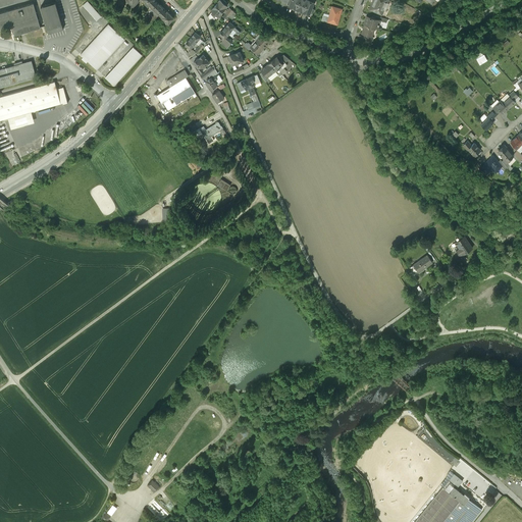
[(83,32),(74,0),(69,0),(77,33),(83,32)]
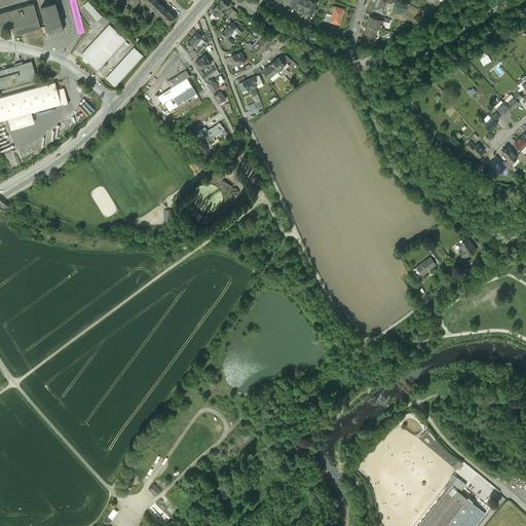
[(154,0),(150,5),(156,11),(161,5),(155,0),(154,0)]
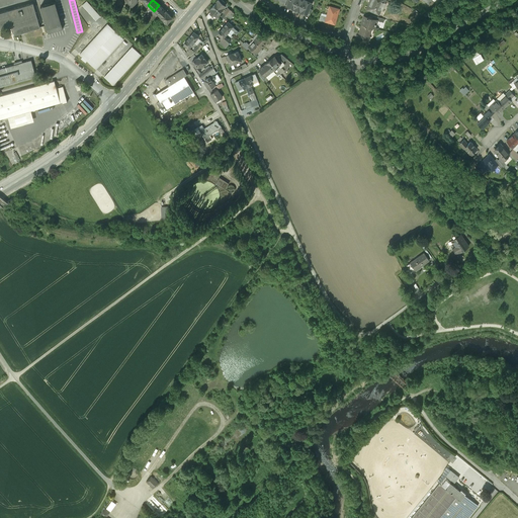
[(219,0),(218,0),(214,5),(222,11),(226,6),(224,4),(226,2),(223,0),(221,0),(220,1),(219,0)]
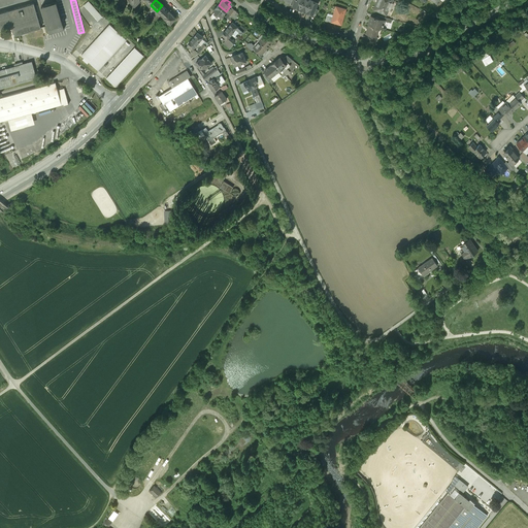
[(293,6),(299,9),(302,0),(295,0),(293,5),(293,6)]
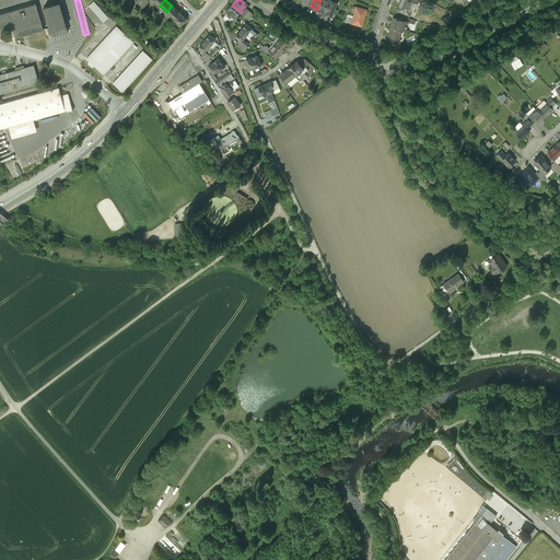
[(321,0),(317,10),(324,12),(329,0),(321,0)]
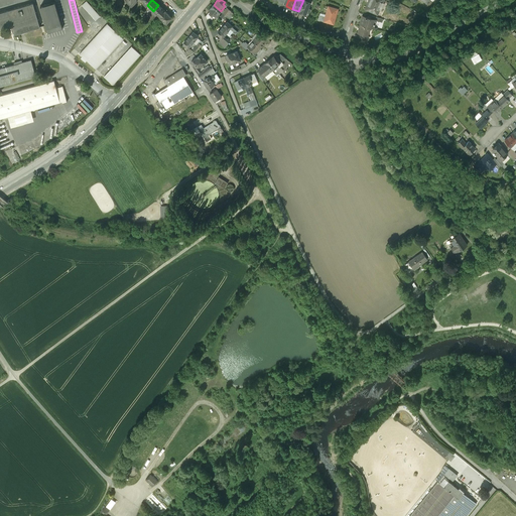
[(303,0),(298,11),(305,14),(305,13),(307,10),(308,8),(310,2),(304,0),(303,0)]
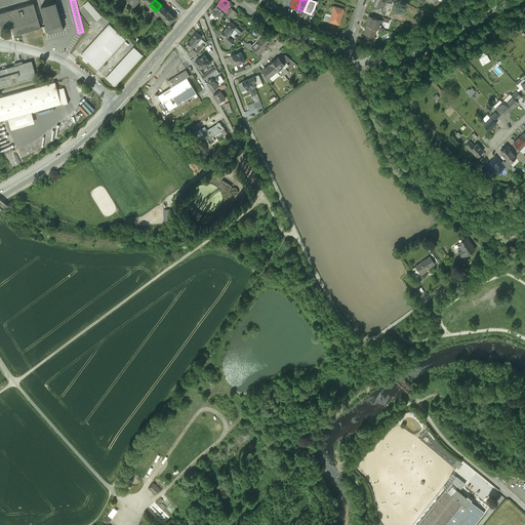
[(375,0),(372,9),(384,15),(391,0),(375,0)]
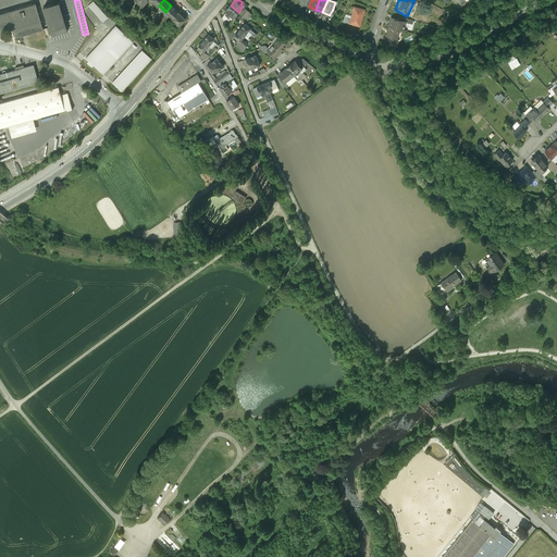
[(108,17),(94,1),(88,5),(103,22),(108,17)]
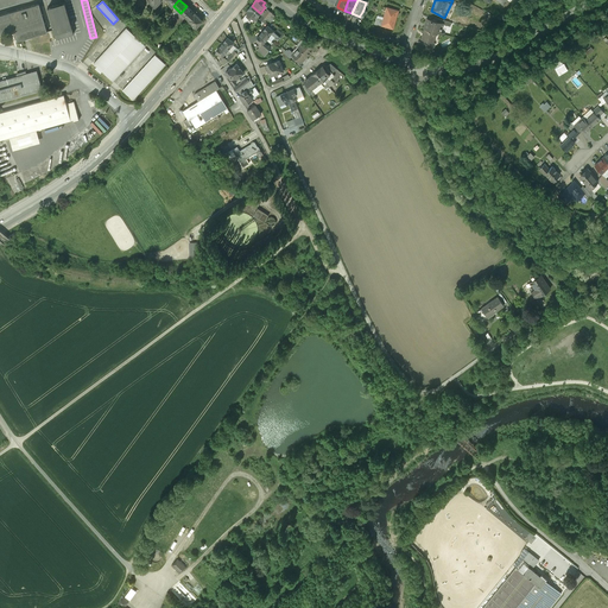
[(64,2),(48,7),(57,38),(74,33),(64,2)]
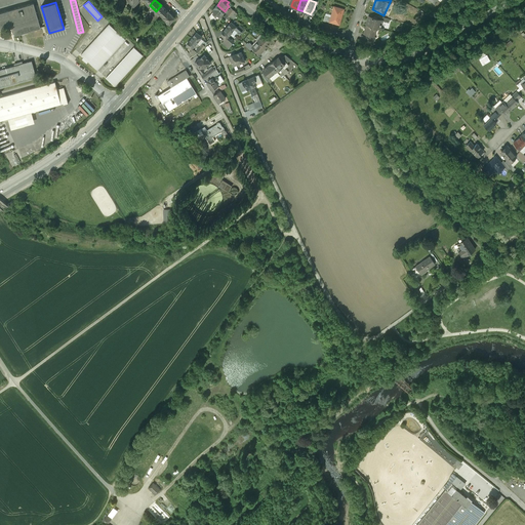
[(14,35),(41,27),(34,3),(0,12),(0,29),(11,26),(14,35)]
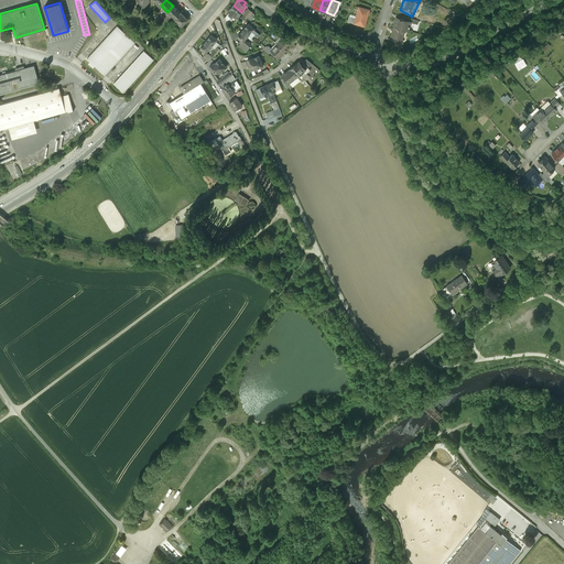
[(167,12),(174,19),(180,12),(173,6),(167,12)]
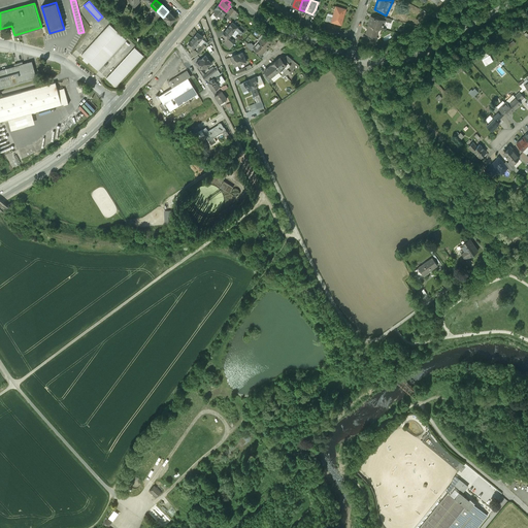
[(226,11),(219,5),(213,10),(216,11),(213,13),(218,17),(219,14),(221,17),(226,11)]
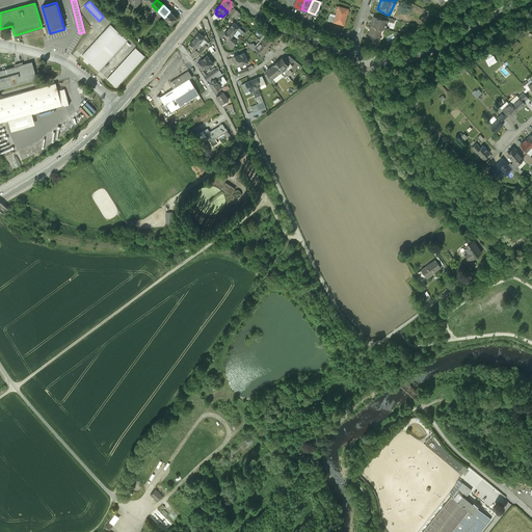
[(339,6),(335,22),(344,25),(348,9),(339,6)]
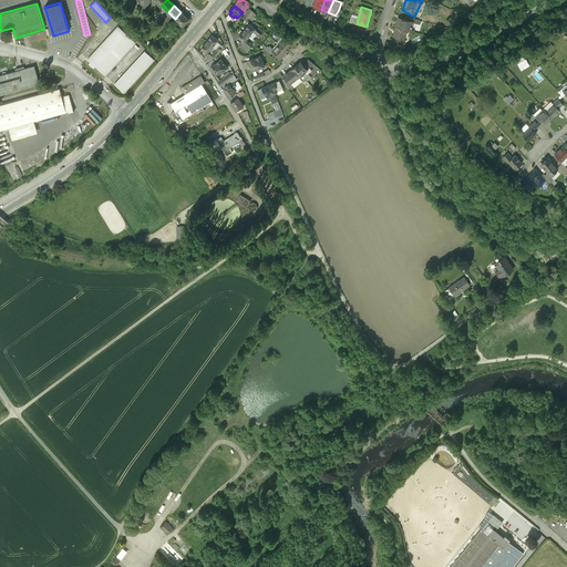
[(255,11),(250,8),(245,14),(249,18),(255,11)]
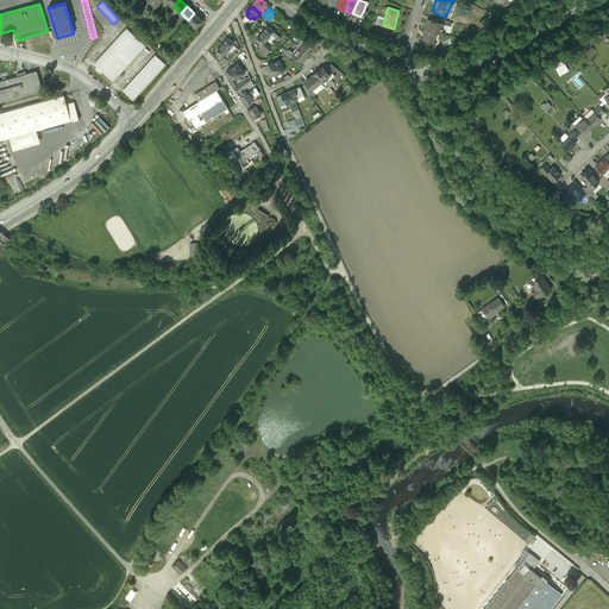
[(188,20),(196,27),(203,20),(195,13),(194,13),(188,20)]
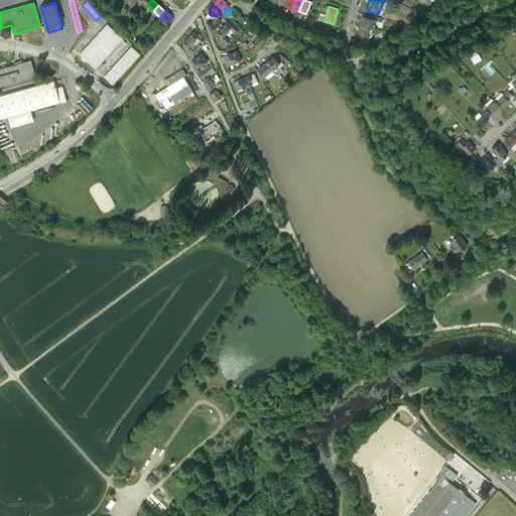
[(371,19),(363,17),(360,25),(370,27),(373,28),(374,25),(375,25),(375,24),(376,21),(371,19)]
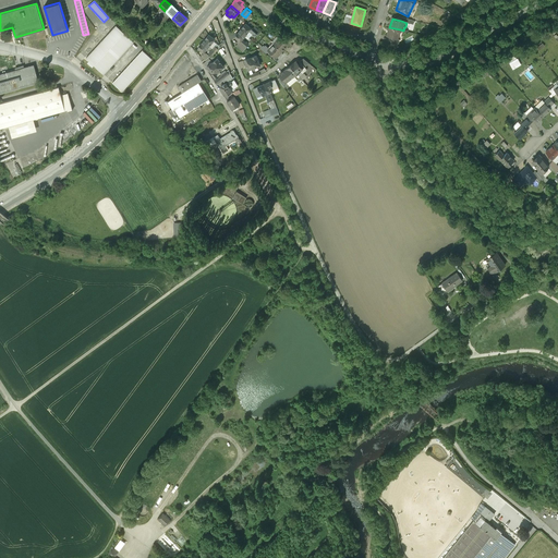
[(252,29),(245,24),(240,31),(245,35),(250,31),(253,34),(255,36),(257,34),(252,29)]
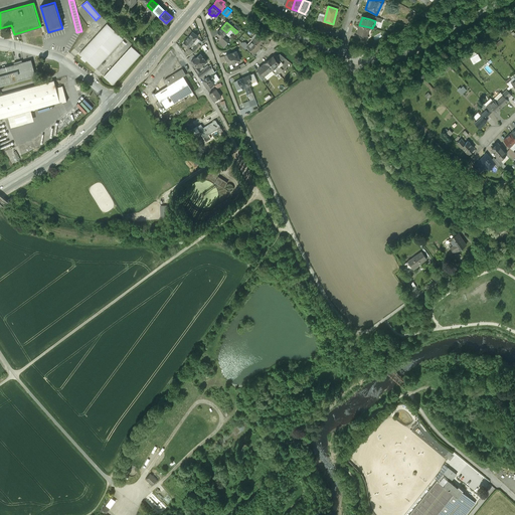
[(107,23),(79,53),(96,68),(124,38),(107,23)]
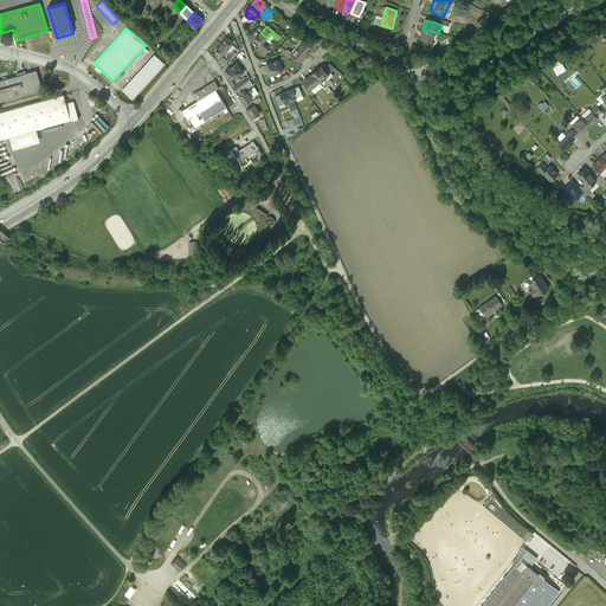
[(284,34),(277,27),(274,32),(279,37),(281,38),(284,34)]
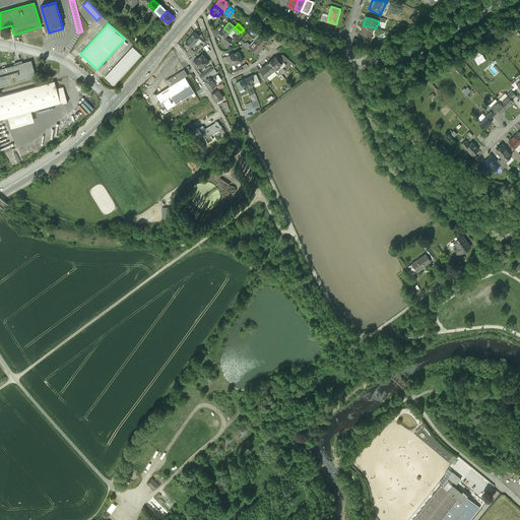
[(373,27),(363,25),(361,34),(366,35),(370,37),(373,27)]
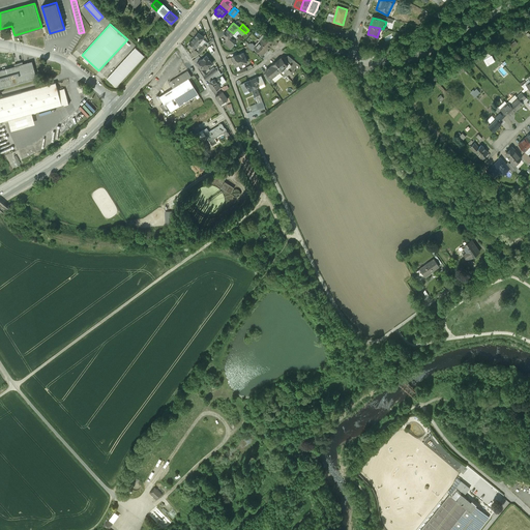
[(228,29),(223,35),(228,39),(225,43),(231,48),(236,41),(234,39),(233,40),(230,37),(233,33),(228,29)]
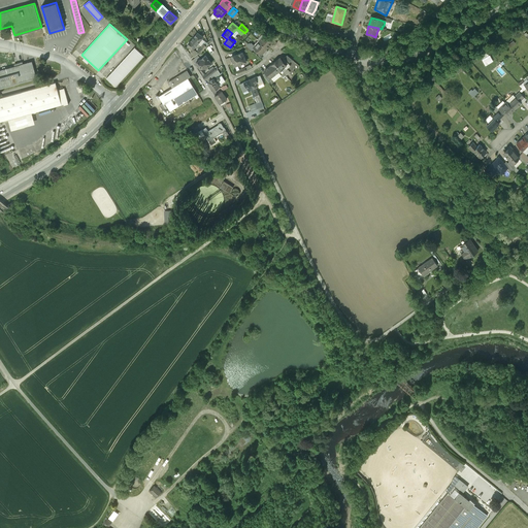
[(198,43),(203,37),(198,33),(193,39),(198,43)]
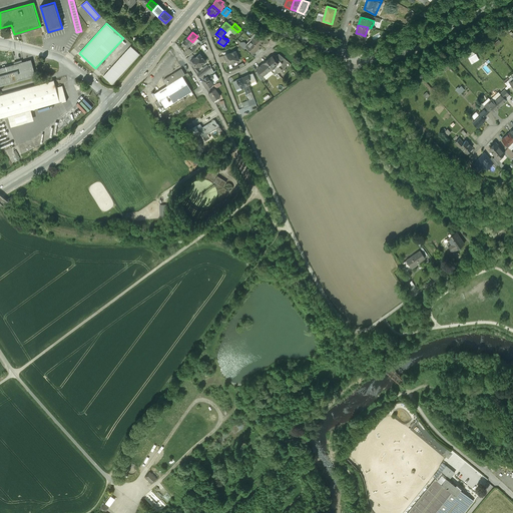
[(258,35),(252,40),(260,47),(265,41),(263,40),(258,35)]
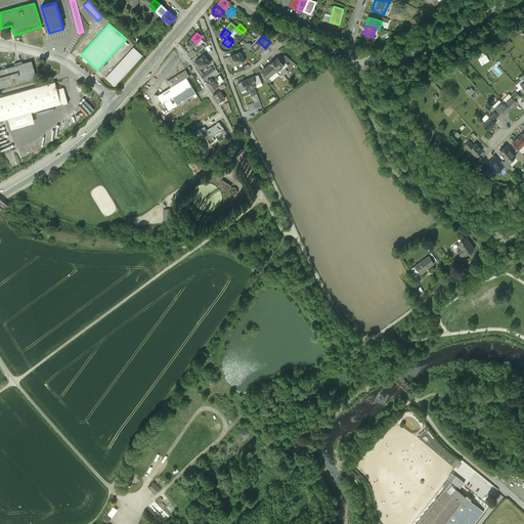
[(191,49),(197,43),(191,39),(186,44),(191,49)]
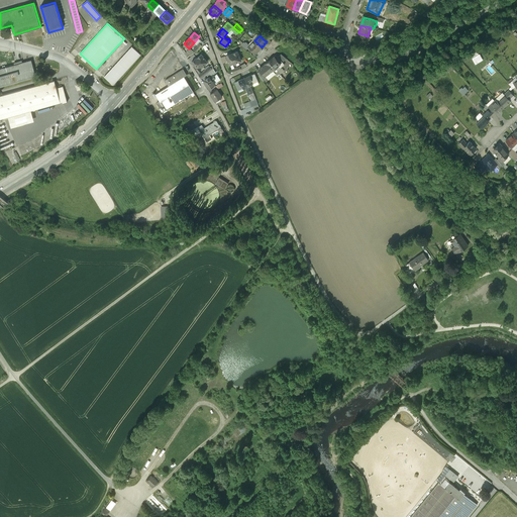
[(254,40),(248,46),(256,54),(262,47),(254,40)]
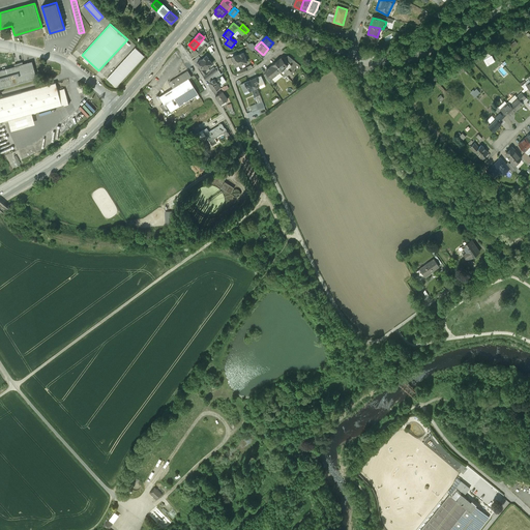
[(136,48),(107,79),(116,87),(144,56),(136,48)]
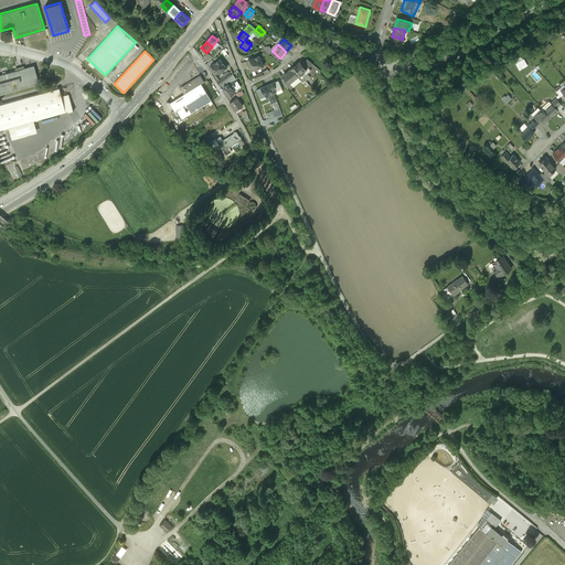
[(259,56),(254,59),(257,67),(264,66),(259,56)]
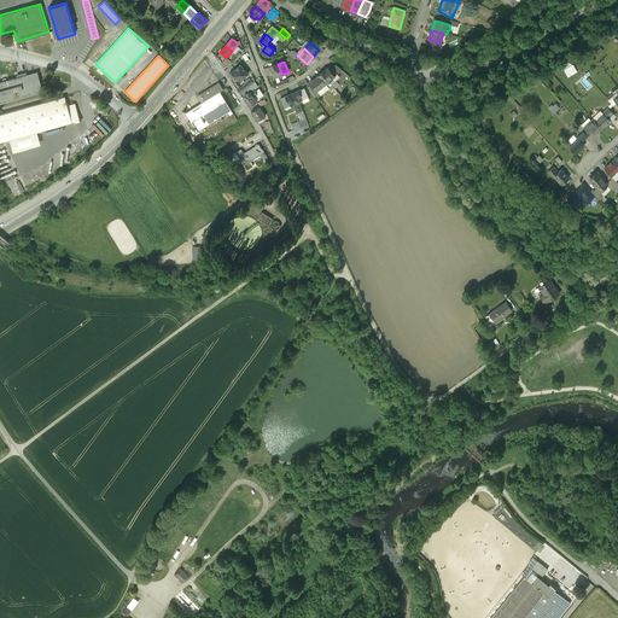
[(270,66),(274,77),(281,74),(278,64),(270,66)]
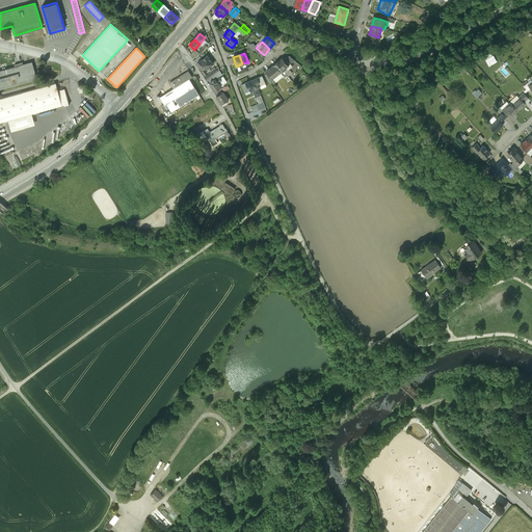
[(208,68),(213,63),(207,56),(203,59),(208,68)]
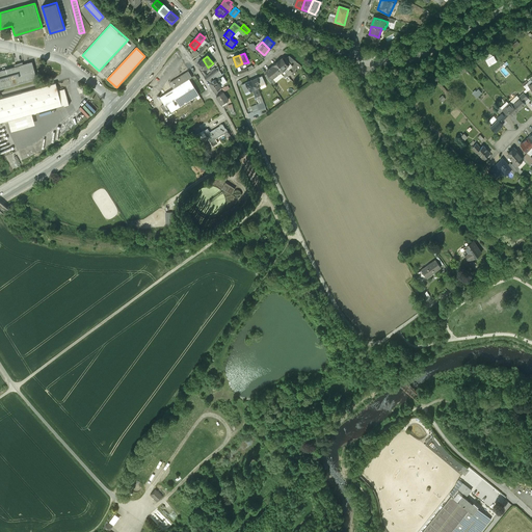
[(494,56),(486,60),(489,65),(497,61),(494,56)]
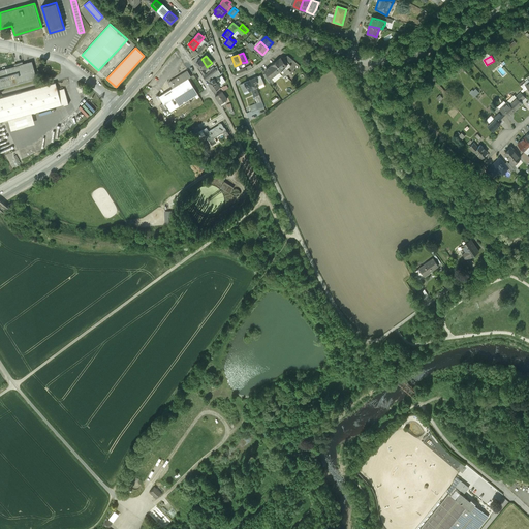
[(282,59),(281,58),(275,62),(281,69),(286,65),(285,63),(287,61),(284,58),(282,59)]
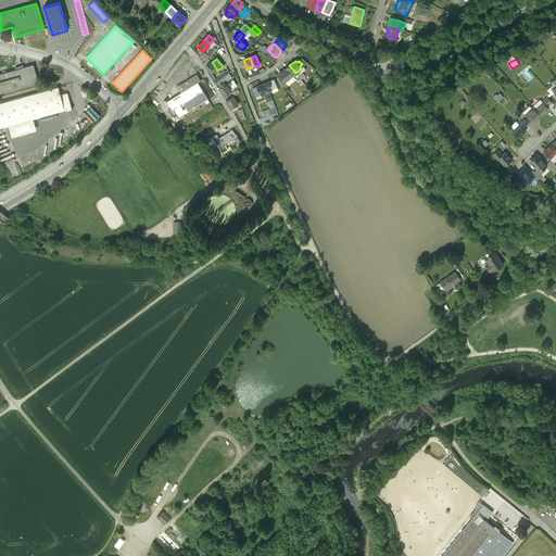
[(217,71),(212,62),(206,66),(214,76),(216,75),(215,73),(217,71)]
